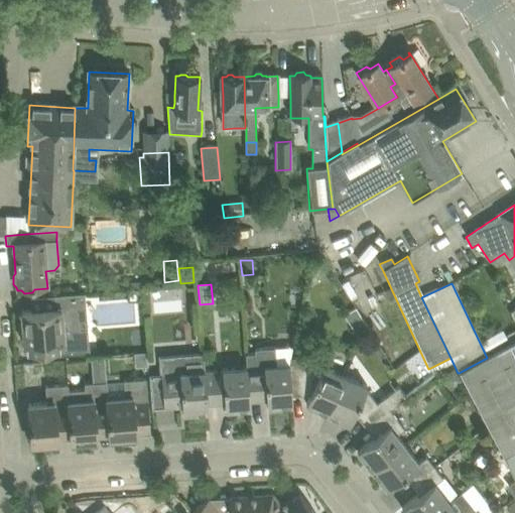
[(86,310),(85,294),(53,297),(54,311),(21,313),(22,318),(18,318),(19,342),(23,341),(24,345),(25,345),(26,358),(89,354),(87,331),(69,332),(68,311),(86,310)]
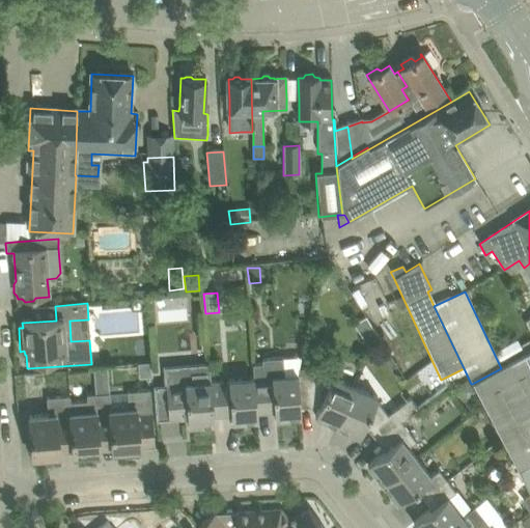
[(372,331),(361,338),(369,351),(370,350),(377,336),(372,331)]
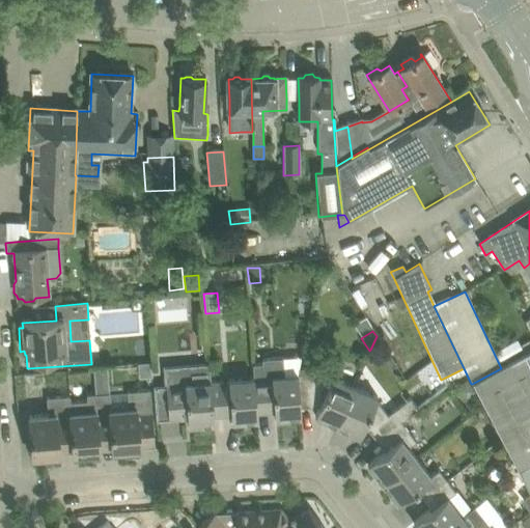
[(517,341),(495,354),(501,365),(523,353),(517,341)]
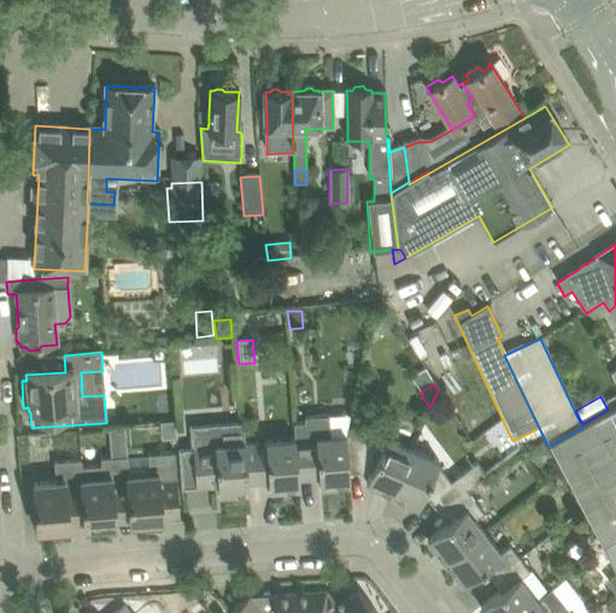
[(615,396),(604,402),(610,412),(615,408),(615,396)]
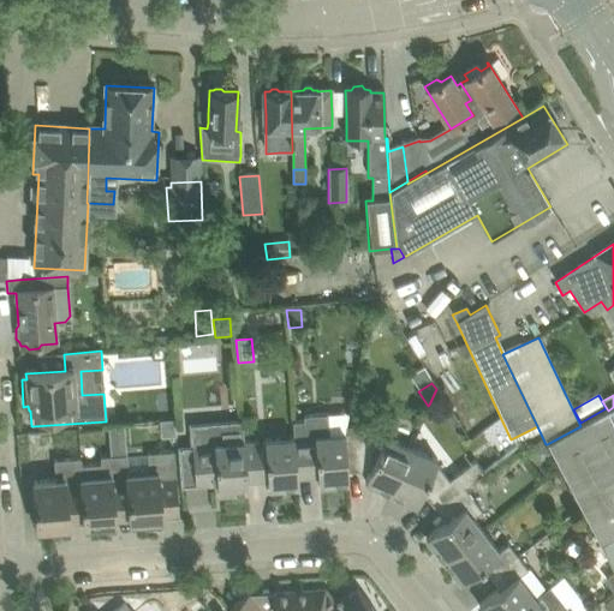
[(613,407),(608,411),(580,426),(547,444),(613,571),(613,407)]
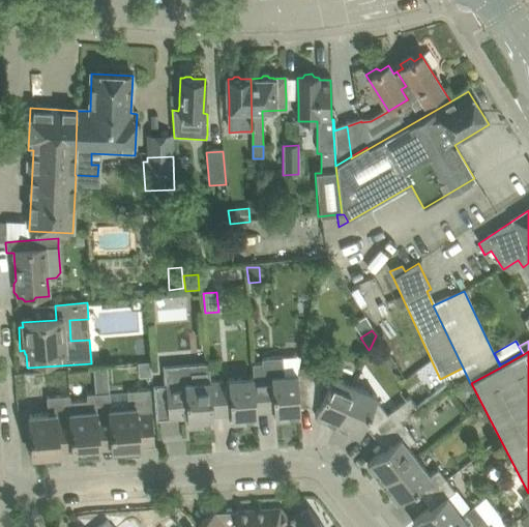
[(262,367),(252,367),(253,379),(256,409),(273,407),(273,412),(274,420),(300,418),(299,408),(299,404),(296,376),(283,377),(282,359),(262,360),(262,367)]
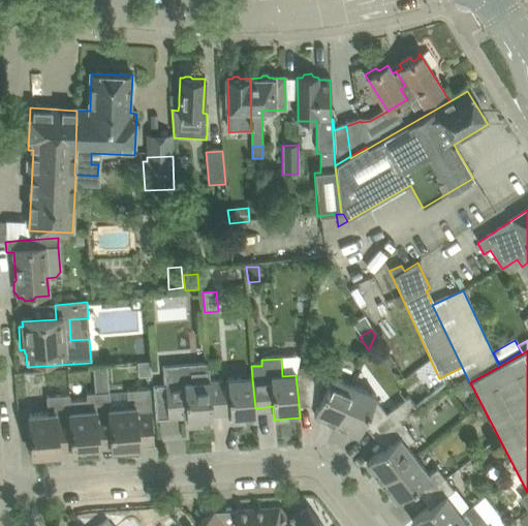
[(149,365),(136,366),(137,378),(150,377),(149,365)]
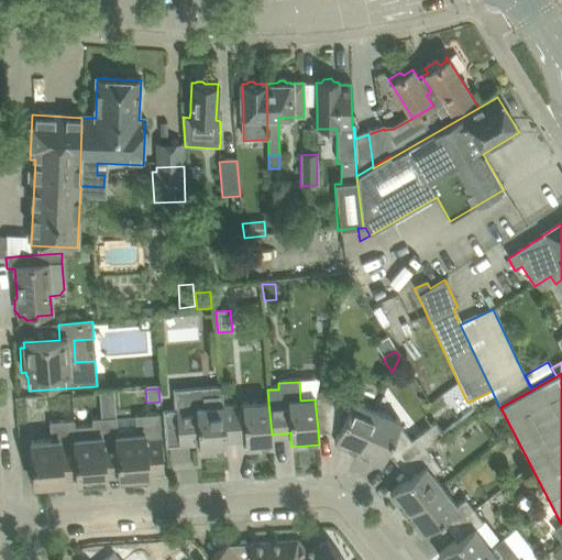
[(199,390),(174,392),(176,412),(177,425),(178,441),(198,440),(199,446),(199,453),(227,451),(226,443),(226,438),(223,408),(222,407),(222,395),(200,397),(199,390)]
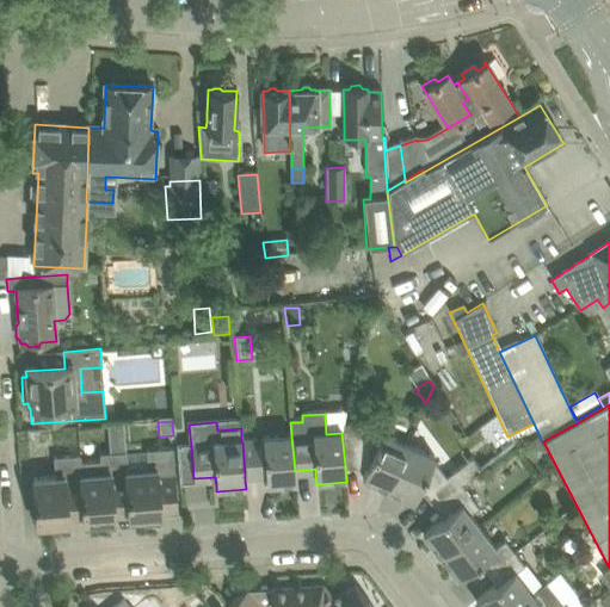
[(344,427),(342,433),(345,465),(369,463),(367,469),(362,481),(388,493),(407,447),(381,435),(387,423),(381,423),(344,427)]
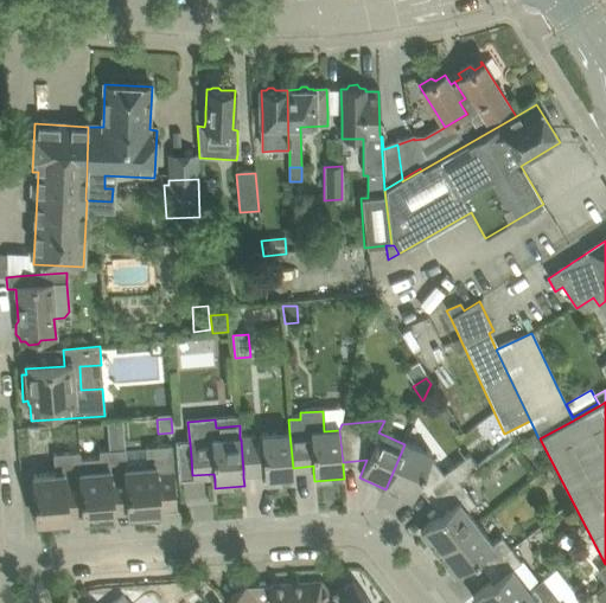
[(261,438),(241,440),(243,472),(263,470),(263,475),(265,485),(294,482),(293,474),(293,468),(289,434),(261,436),(261,438)]
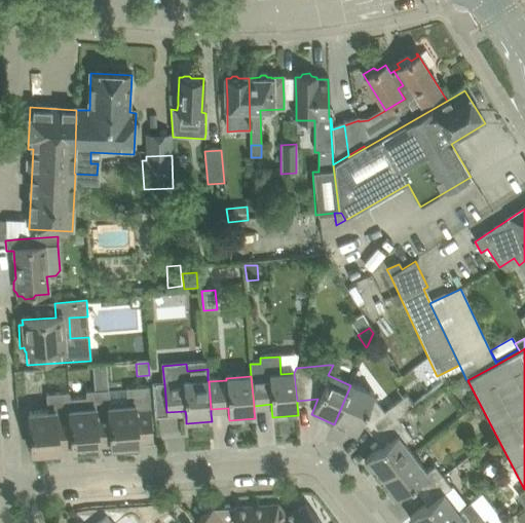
[(369,425),(377,436),(397,420),(414,407),(405,397),(383,413),(372,398),(373,396),(350,385),(334,424),(357,434),(362,422),(369,425)]
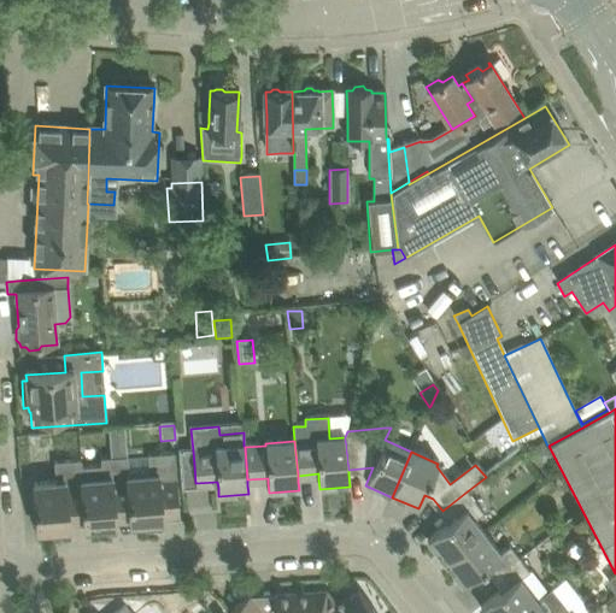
[(128,478),(129,504),(129,505),(130,522),(130,526),(135,526),(135,530),(158,529),(158,524),(162,524),(162,519),(180,518),(177,500),(174,455),(147,457),(148,477),(128,478)]
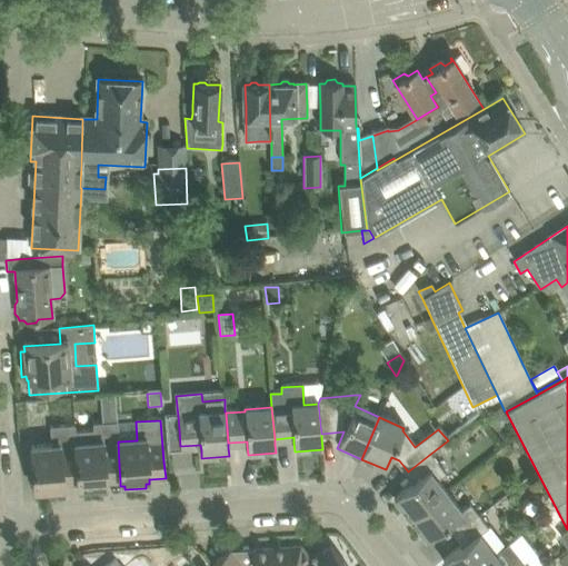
[(75,434),(77,468),(76,469),(78,485),(78,489),(81,489),(81,493),(102,492),(102,487),(107,487),(106,483),(120,482),(119,466),(119,465),(118,442),(117,424),(92,425),(93,432),(75,434)]
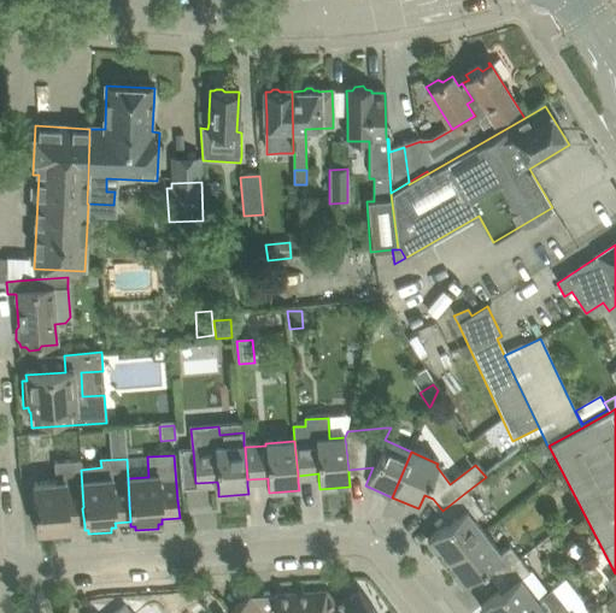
[(56,484),(33,485),(37,534),(41,534),(42,537),(64,536),(64,531),(69,531),(69,526),(84,525),(82,508),(83,507),(81,470),(81,463),(53,464),(56,484)]
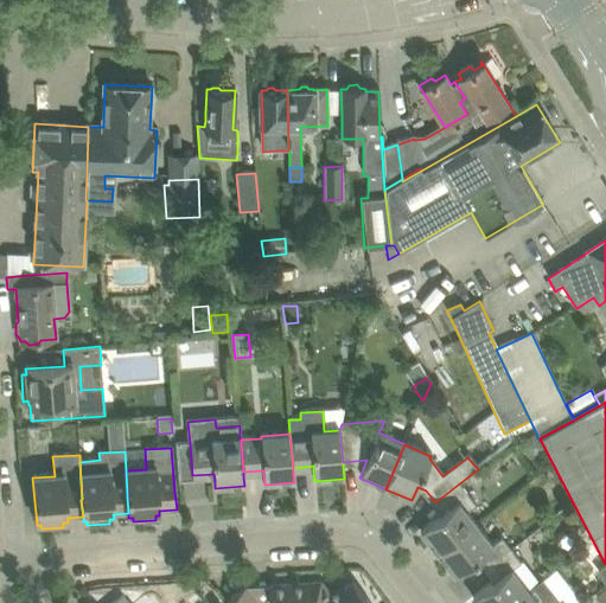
[(419,532),(437,555),(476,525),(466,513),(476,506),(458,485),(435,502),(444,513),(419,532)]
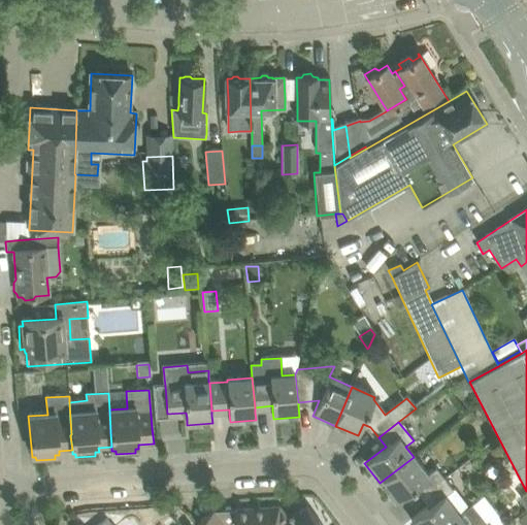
[(414,457),(380,483),(395,502),(413,489),(417,486),(424,496),(445,480),(435,469),(428,476),(414,457)]
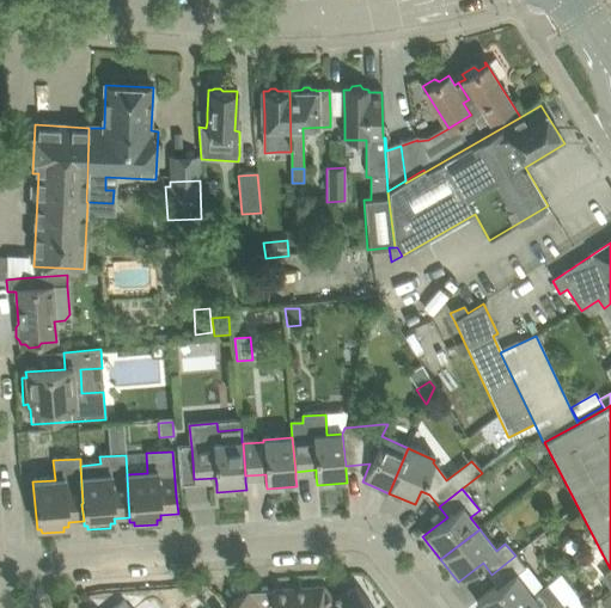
[(496,589),(476,605),(478,607),(518,607),(532,597),(515,576),(525,569),(515,556),(492,575),(500,585),(496,589)]
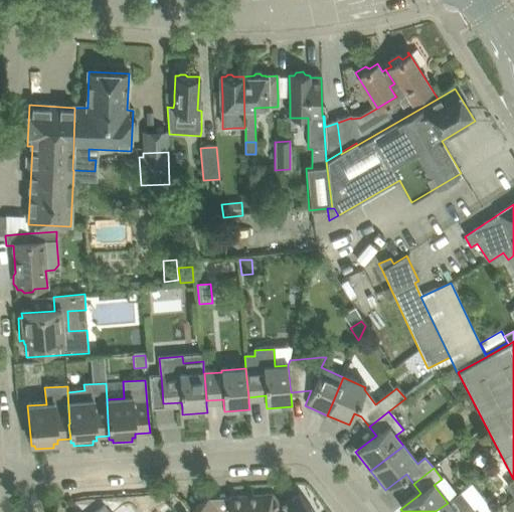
[(434,485),(448,503),(458,495),(444,477),(442,479),(434,485)]
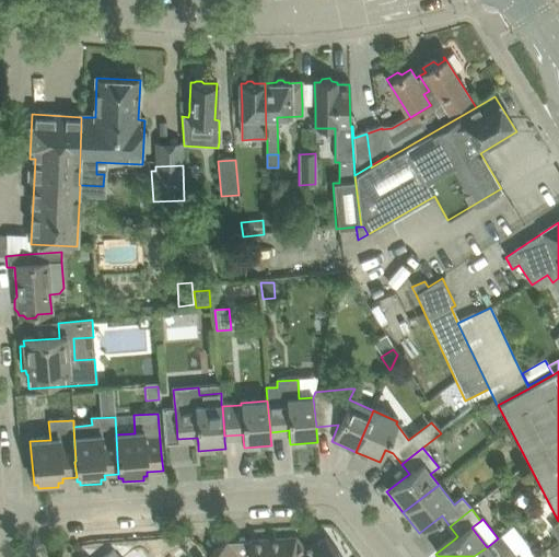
[(517,554),(520,556),(536,556),(513,526),(500,537),(514,556),(517,554)]
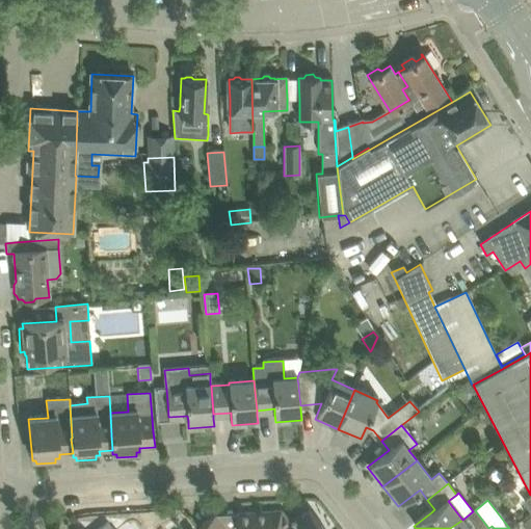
[(462,520),(450,528),(494,528),(492,526),(488,528),(475,510),(473,511),(462,520)]
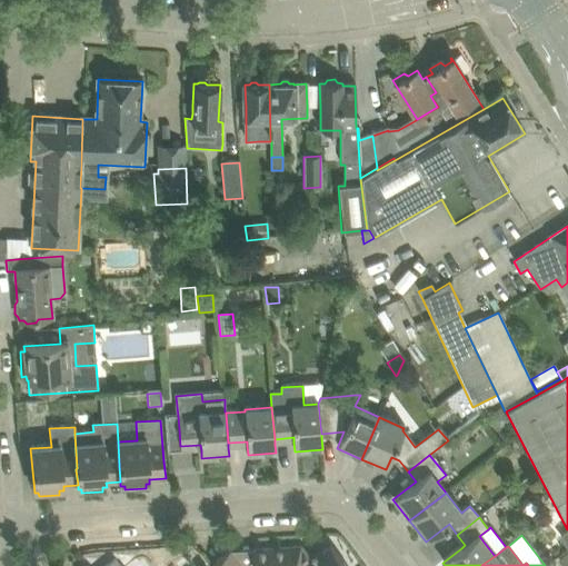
[(300,547),(252,550),(253,565),(345,565),(330,547),(319,555),(316,552),(308,558),(300,547)]
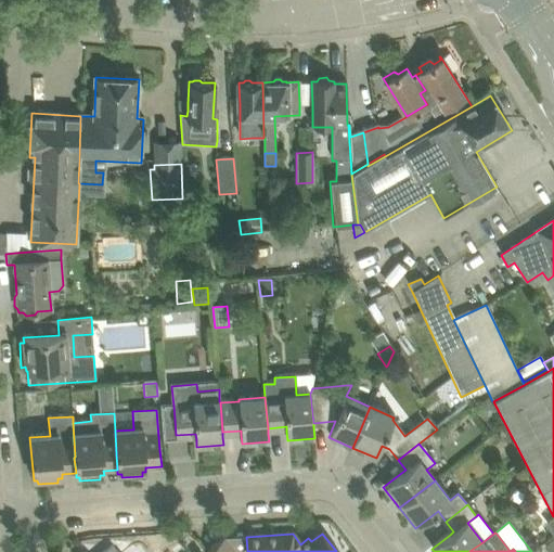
[(553,551),(553,537),(544,546),(548,549),(550,551),(553,551)]
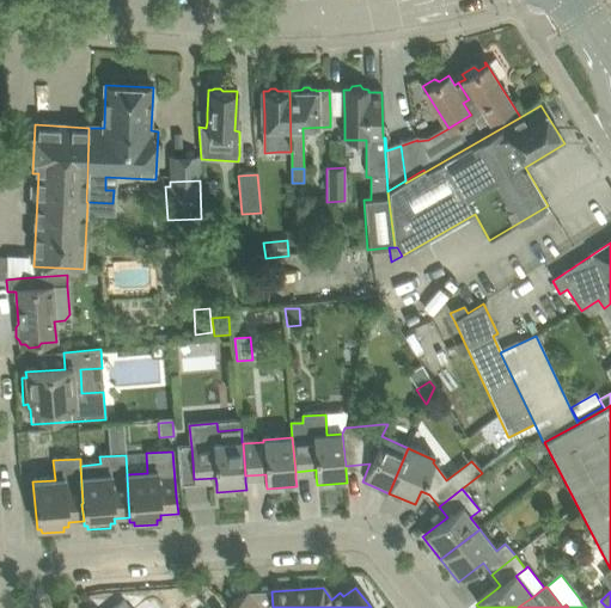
[(257,607),(246,594),(228,607),(257,607)]
